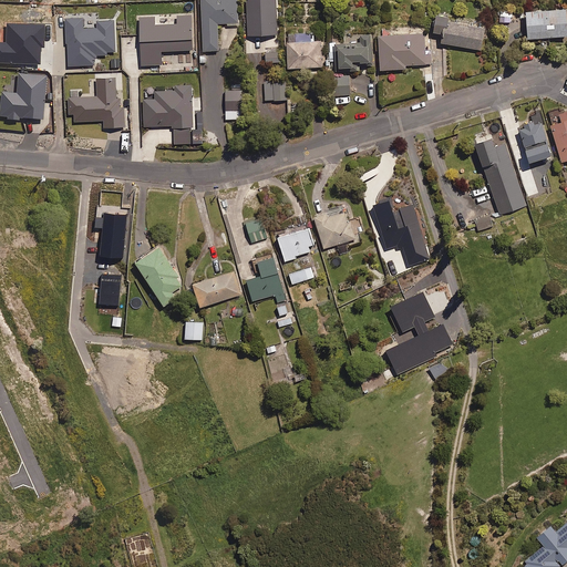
[(238,24),(237,0),(202,0),(203,51),(219,51),(218,24),(238,24)]
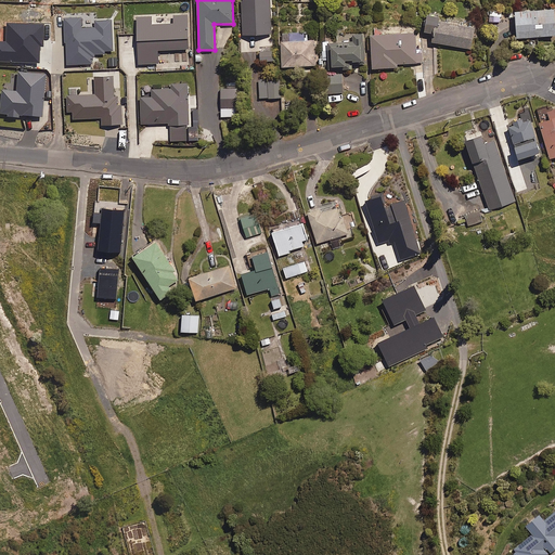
[(270,0),(241,0),(244,36),(272,34),(270,0)]
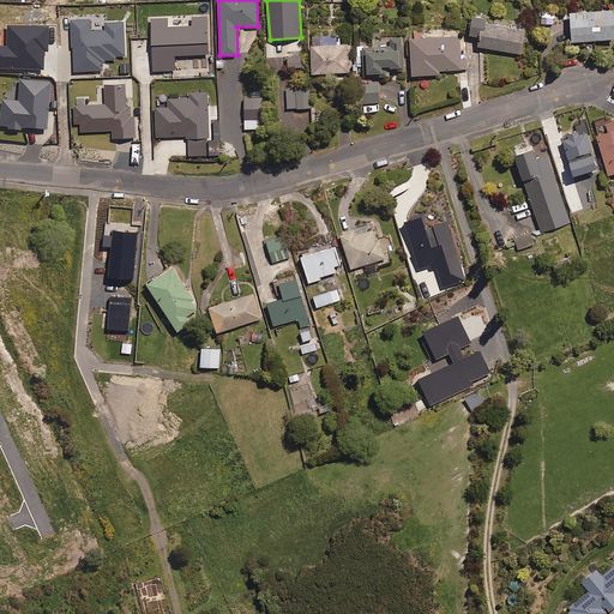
[(613,40),(613,16),(613,11),(570,13),(572,43),(613,40)]
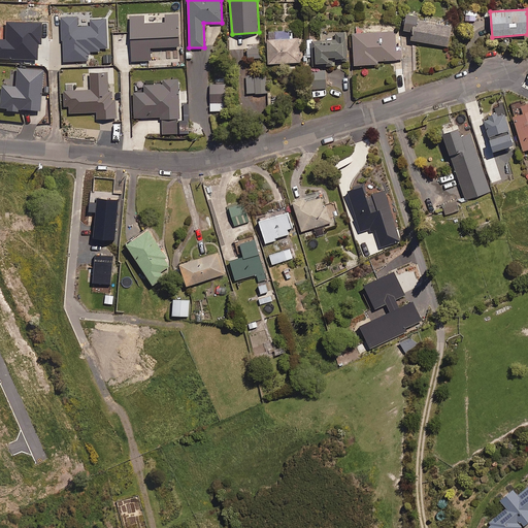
[(178,13),(149,14),(150,24),(144,24),(144,17),(131,17),(132,61),(151,61),(151,47),(179,47),(178,13)]
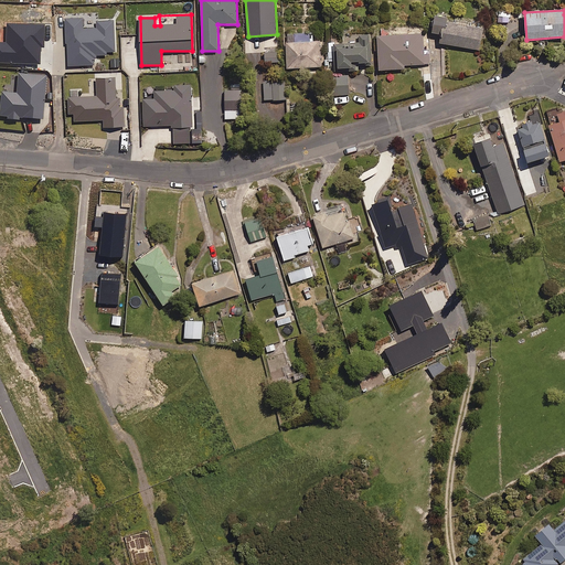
[(448,19),(436,17),(433,33),(443,34),(440,44),(480,50),(483,30),(447,24),(448,19)]
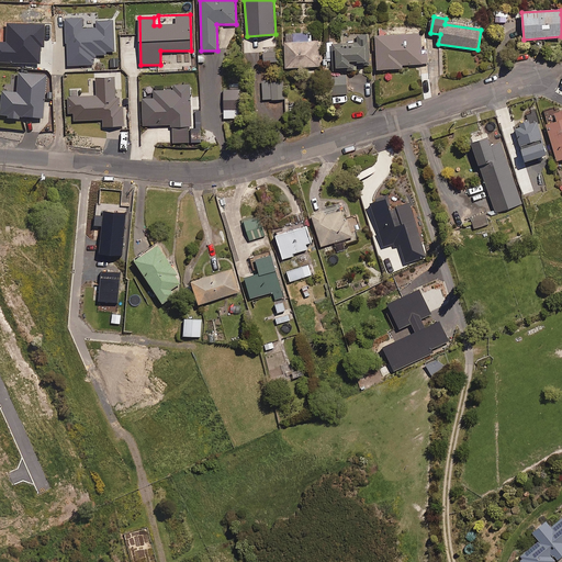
[(311,42),(311,33),(285,34),(287,68),(321,67),(319,42),(311,42)]
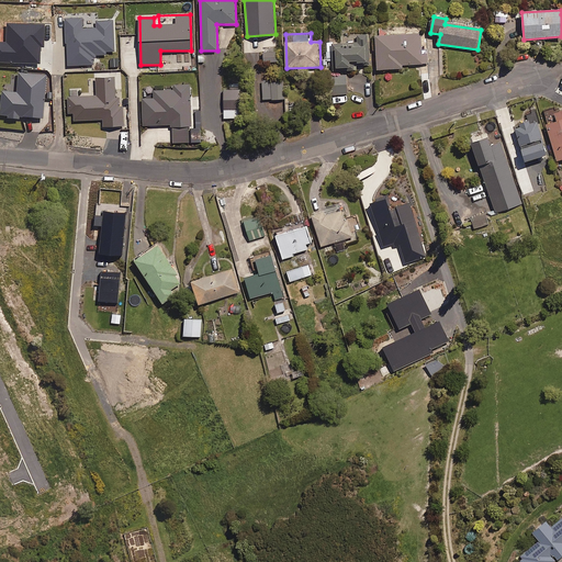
[(420,33),(375,36),(378,70),(402,68),(402,65),(428,64),(427,51),(422,51),(420,33)]
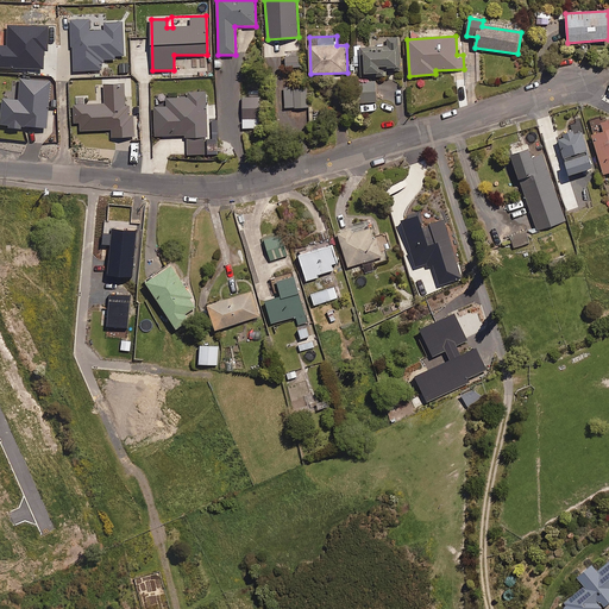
[(400,37),(371,38),(371,48),(360,48),(362,74),(380,74),(380,69),(401,68),(400,37)]
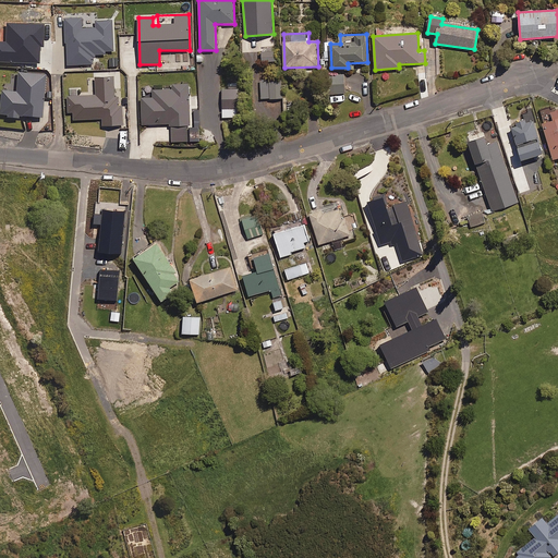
[(276,52),(243,53),(243,63),(276,62),(276,52)]
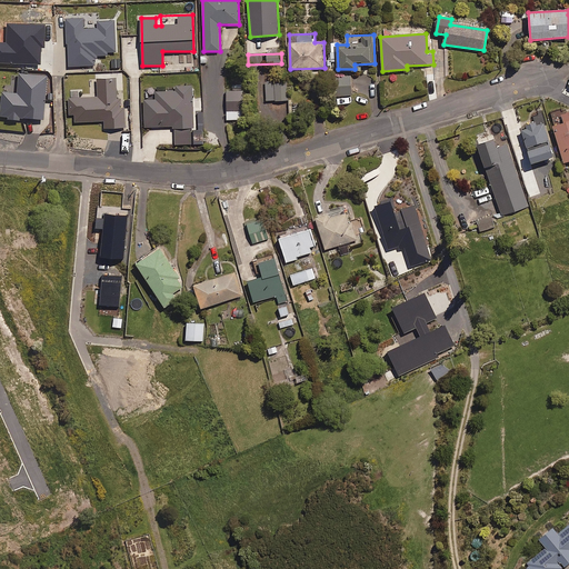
[(351,76),(337,76),(337,96),(351,96),(351,76)]
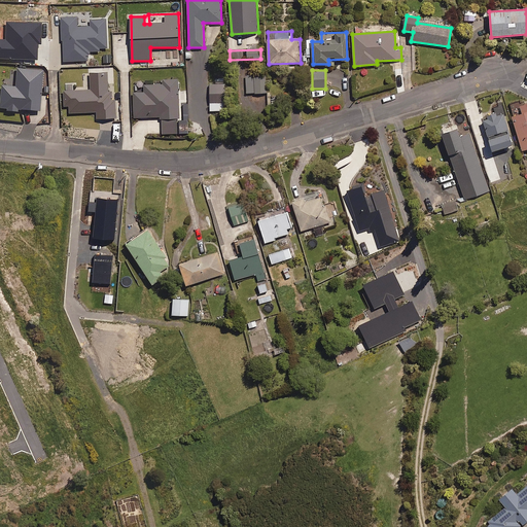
[(267,76),(247,76),(247,94),(267,93),(267,76)]
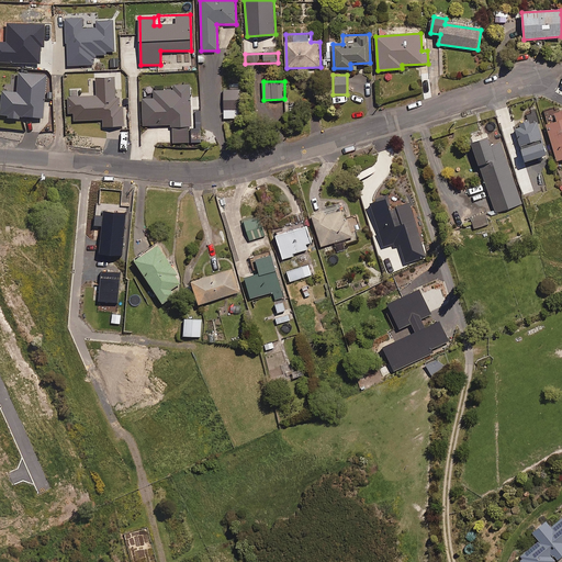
[(191,85),(172,85),(172,90),(142,90),(142,126),(191,126),(191,85)]
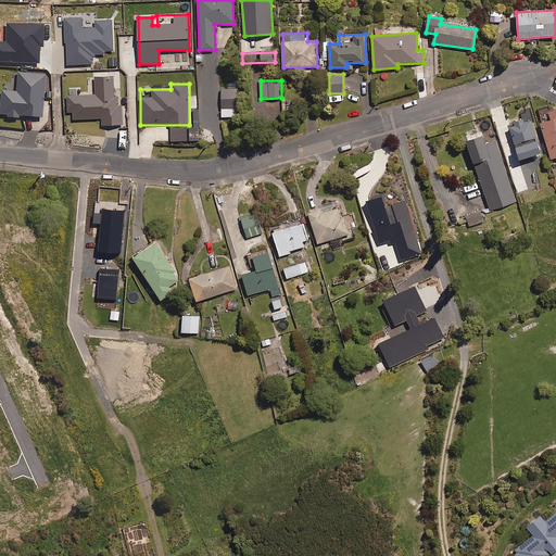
[(237,109),(237,89),(222,89),(222,109),(237,109)]
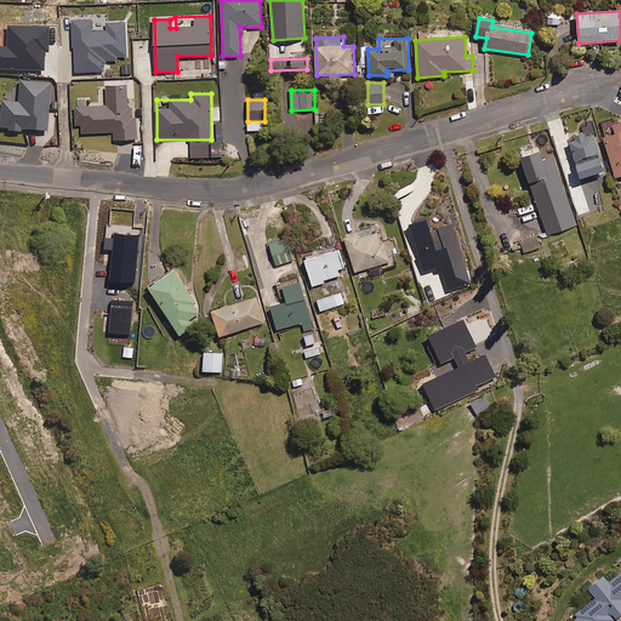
[(620,176),(620,121),(614,125),(616,135),(604,138),(616,178),(620,176)]
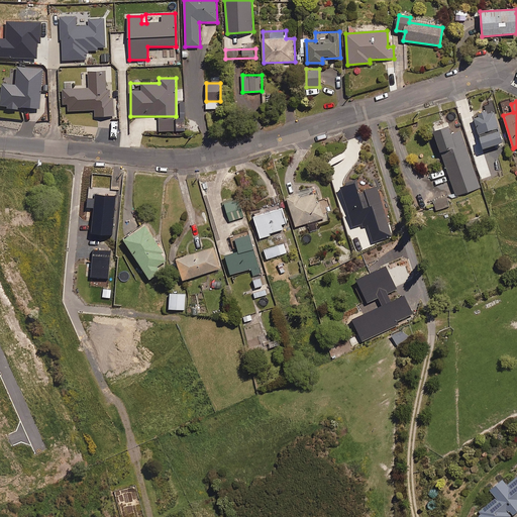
[(478,114),(479,117),(475,118),(483,149),(503,143),(495,113),(488,114),(487,112),(478,114)]
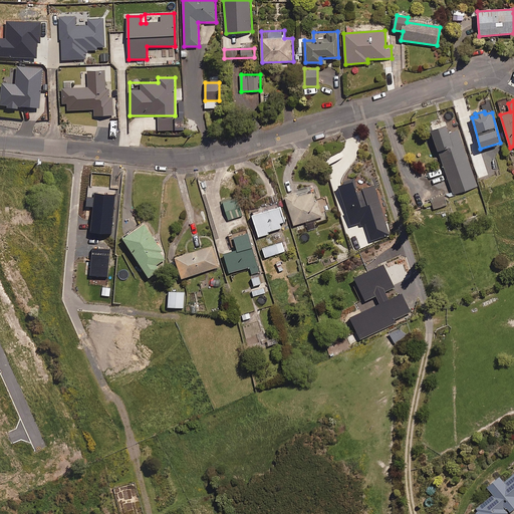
[(450,135),(447,126),(432,132),(454,195),(478,187),(459,132),(450,135)]
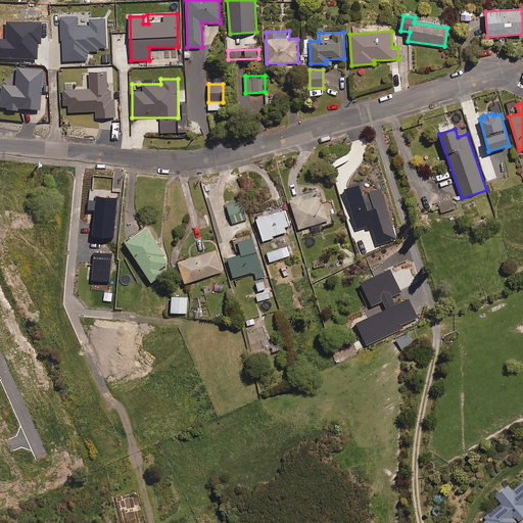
[(505,177),(498,160),(484,164),(490,182),(505,177)]
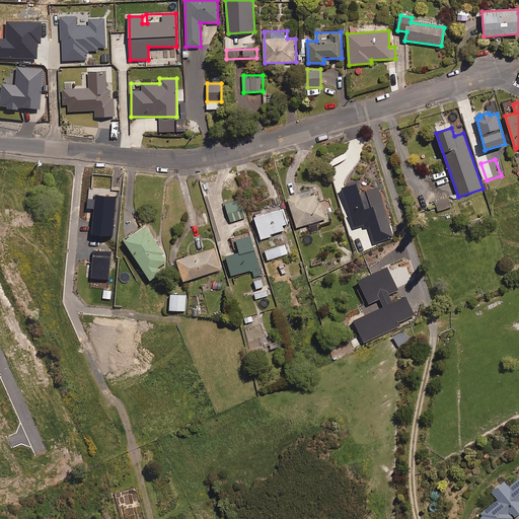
[(360,194),(357,184),(343,189),(354,226),(368,222),(375,242),(393,237),(379,189),(360,194)]
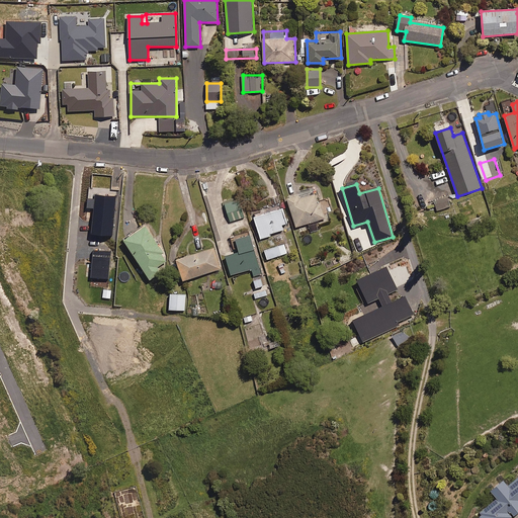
[(325,219),(317,193),(300,199),(299,196),(286,200),(295,228),(308,224),(311,233),(320,230),(317,221),(325,219)]
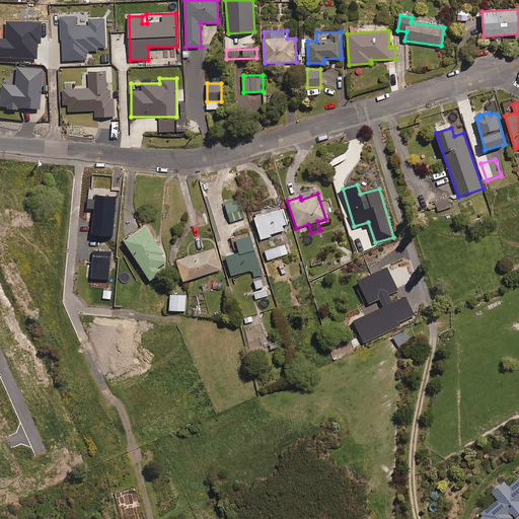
[(448,197),(434,202),(439,213),(452,208),(448,197)]
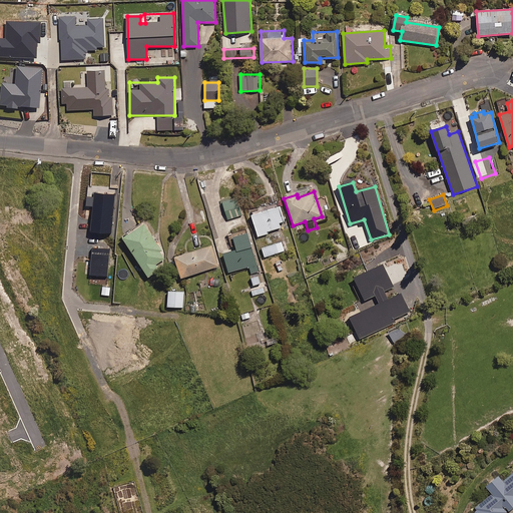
[(242,215),(237,198),(222,202),(227,219),(242,215)]
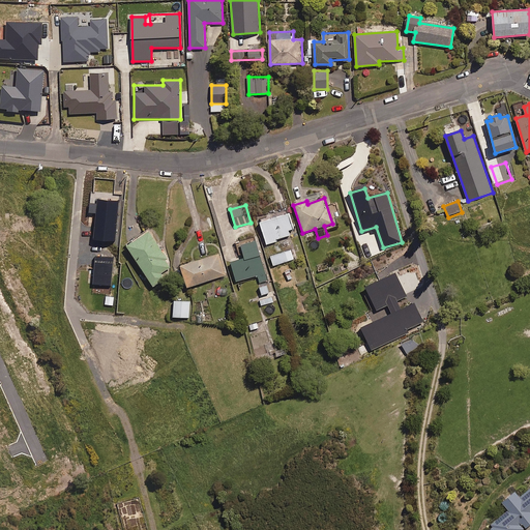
[(293,229),(289,214),(261,224),(267,243),(290,236),(288,231),(293,229)]
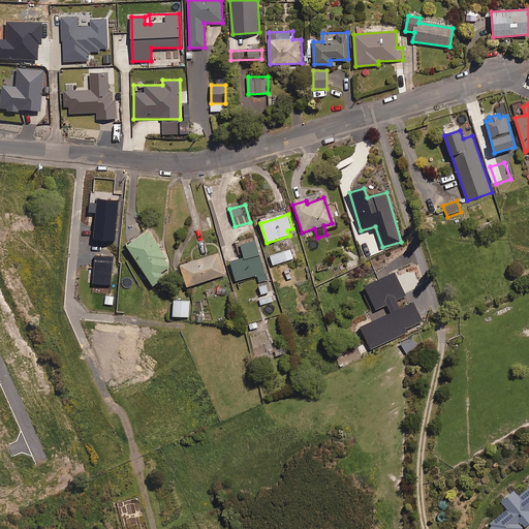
[(172,267),(149,231),(126,246),(153,286),(164,279),(161,273),(172,267)]
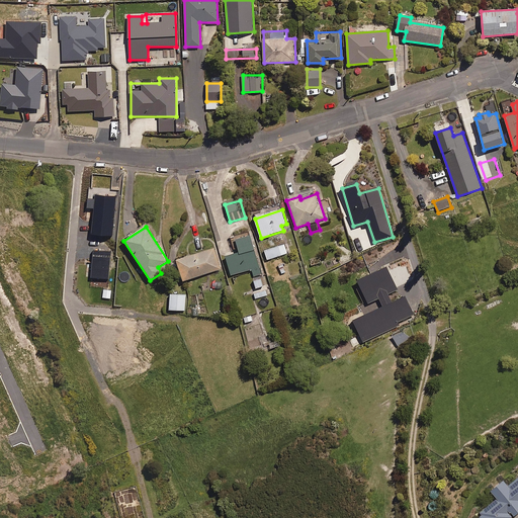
[(261,274),(250,236),(236,240),(240,253),(226,257),(232,275),(252,269),(254,276),(261,274)]
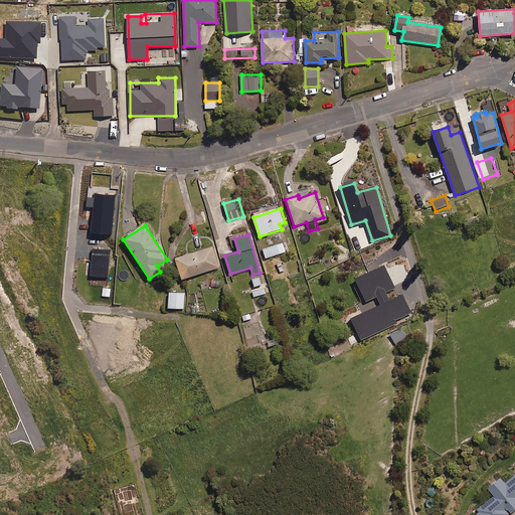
[(285,252),(282,243),(264,249),(266,259),(285,252)]
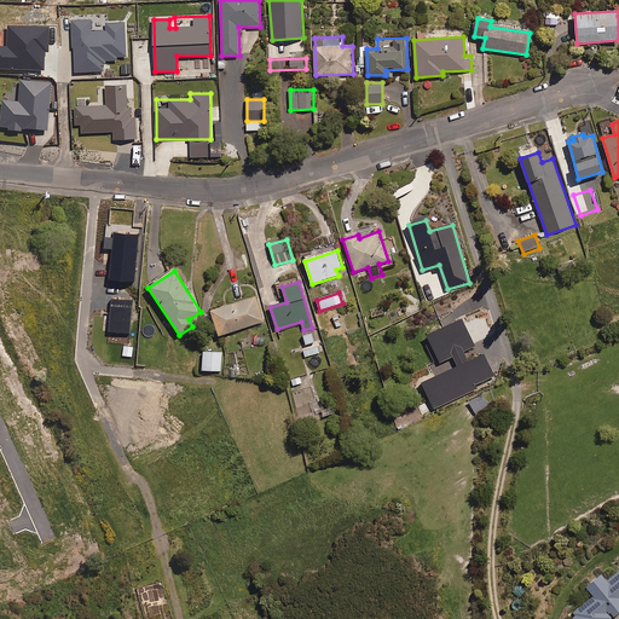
[(264,322),(256,298),(210,311),(219,336),(264,322)]
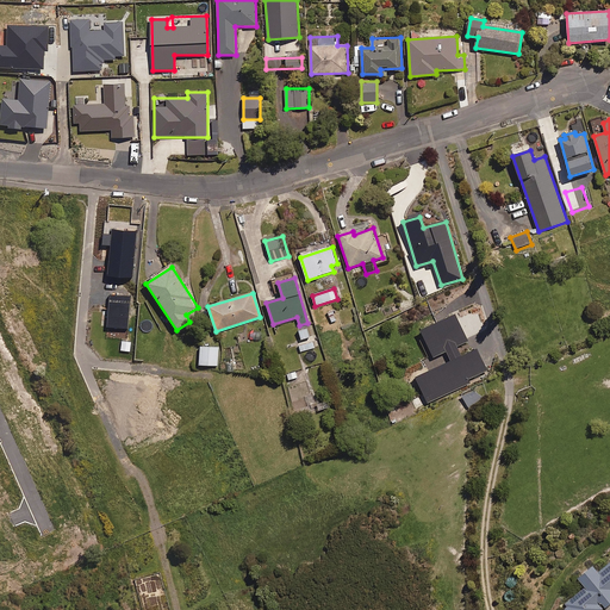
[(456,315),(422,331),(435,358),(446,353),(450,362),(435,369),(416,378),(428,403),(472,383),(471,379),(487,371),(477,349),(461,356),(458,347),(468,342),(456,315)]
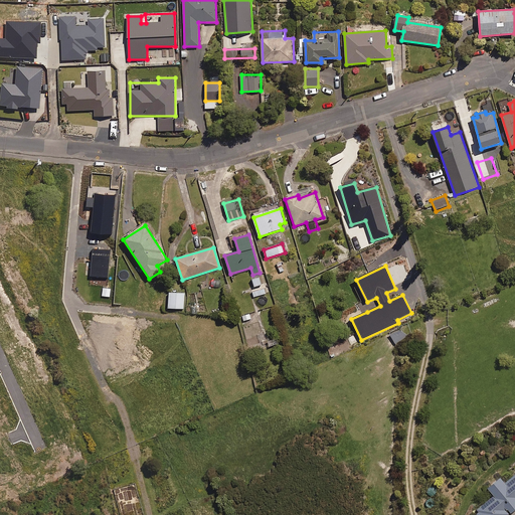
[(266,294),(264,288),(252,291),(253,297),(266,294)]
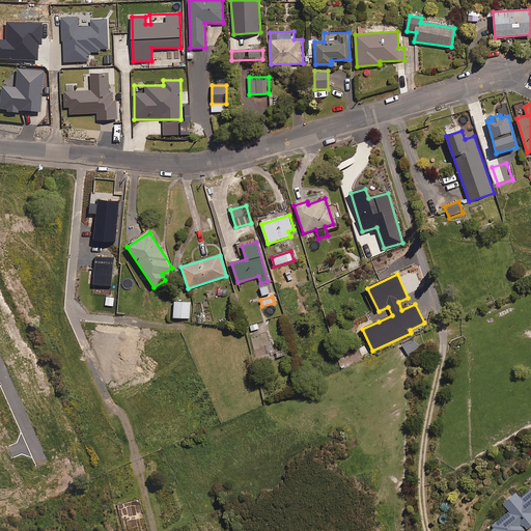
[(190,303),(174,302),(173,318),(190,318),(190,303)]
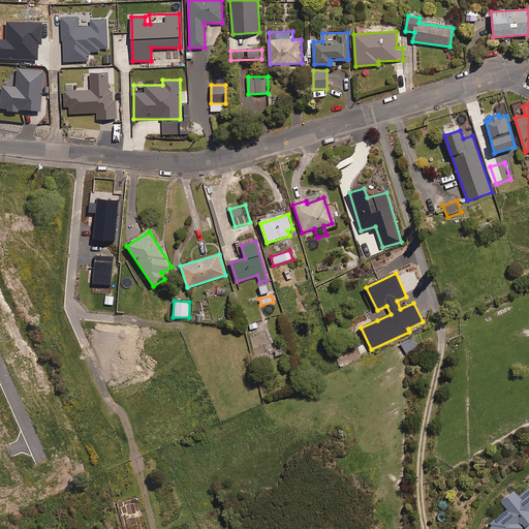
[(516,528),(528,518),(528,484),(518,494),(511,487),(499,498),(506,506),(489,521),(491,522),(485,528),(516,528)]
